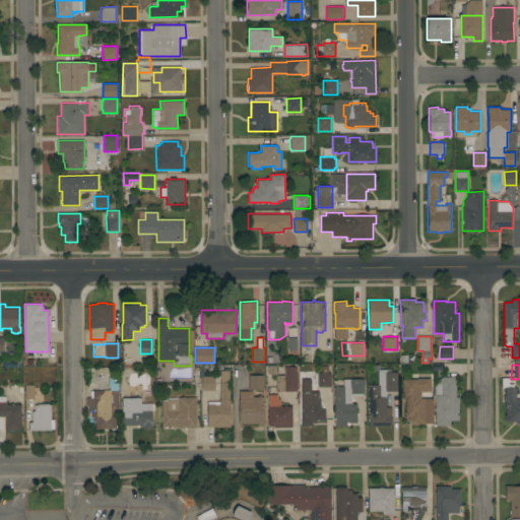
[(119,366),(119,372),(109,372),(109,373),(104,373),(104,374),(90,373),(90,367),(104,368),(104,367),(108,367),(108,366),(119,366)]
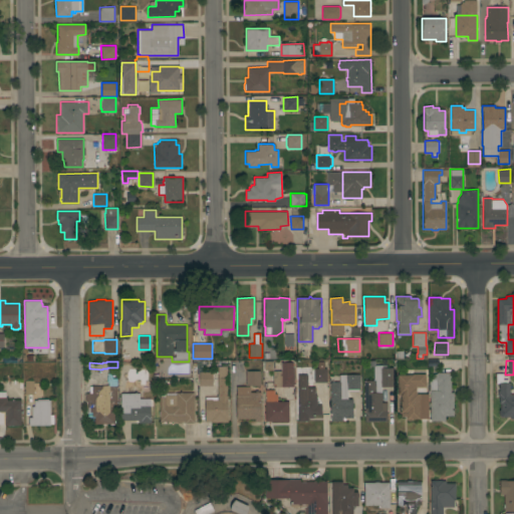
[(273,387),(273,370),(281,370),(281,362),(293,361),(293,387),(273,387)]
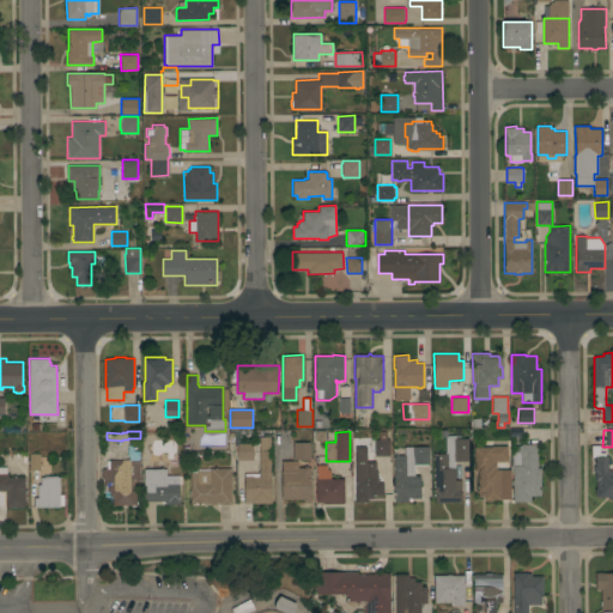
[(390,455),(375,455),(375,439),(378,439),(378,431),(387,431),(387,438),(389,438),(390,455)]
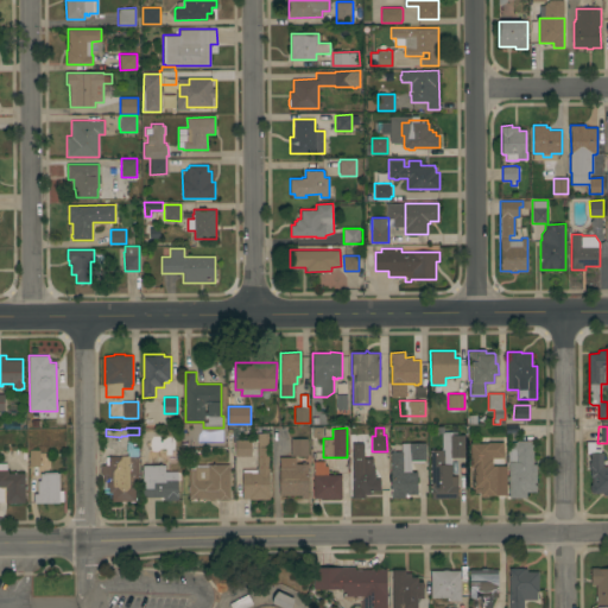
[(268,499),(242,499),(242,469),(258,469),(257,447),(258,447),(258,432),(268,432),(268,499)]
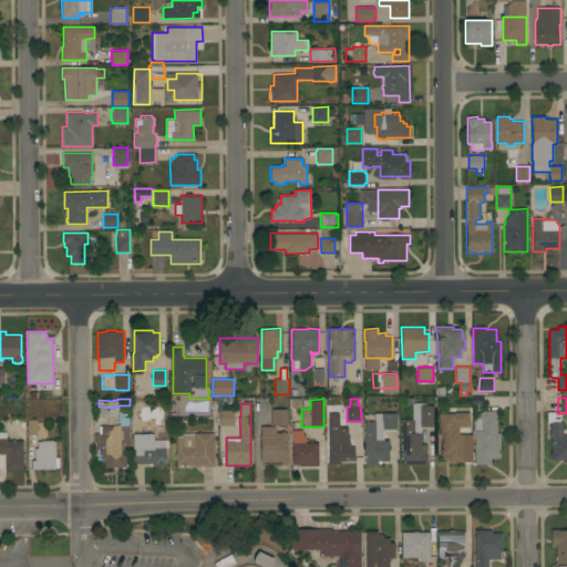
[(434,426),(420,426),(420,433),(421,433),(421,444),(428,443),(428,453),(426,453),(426,464),(402,465),(401,420),(413,419),(413,412),(416,412),(416,405),(433,405),(434,426)]
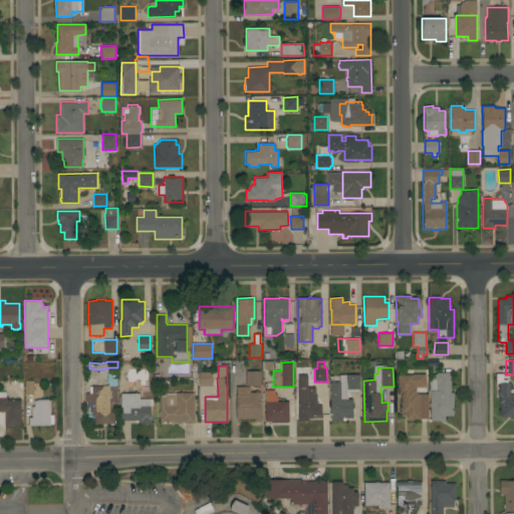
[(260,384),(246,384),(245,370),(260,370),(260,384)]
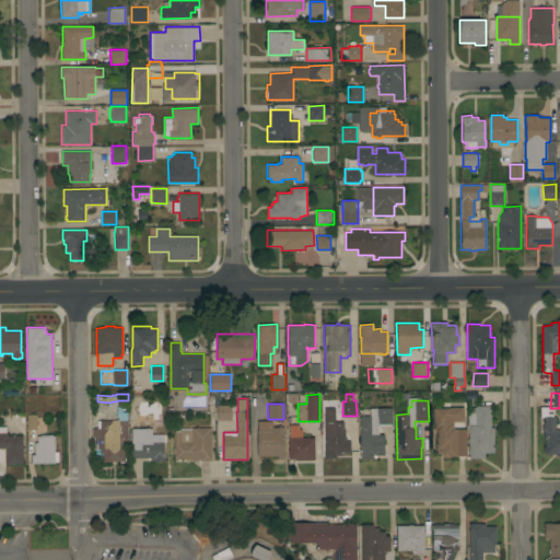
[(217,420),(217,405),(232,405),(232,420),(217,420)]
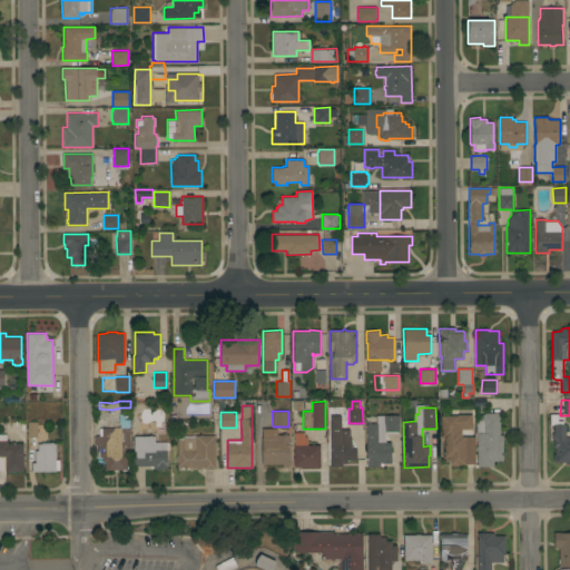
[(500,434),(502,434),(502,461),(493,461),(493,467),(477,467),(477,434),(475,434),(475,420),(481,420),(480,414),(484,414),(484,413),(500,413),(500,434)]
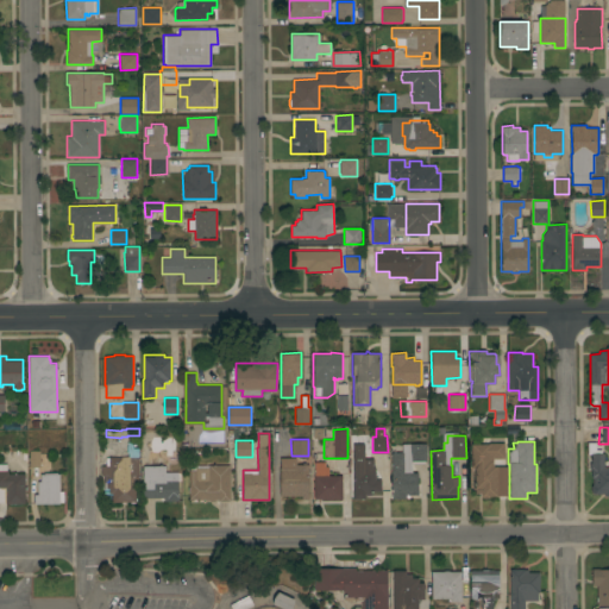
[(508,496),(490,496),(489,497),(483,497),(481,496),(481,493),(475,493),(475,468),(471,468),(471,444),(490,444),(490,443),(504,443),(504,459),(494,459),(494,466),(507,465),(508,496)]
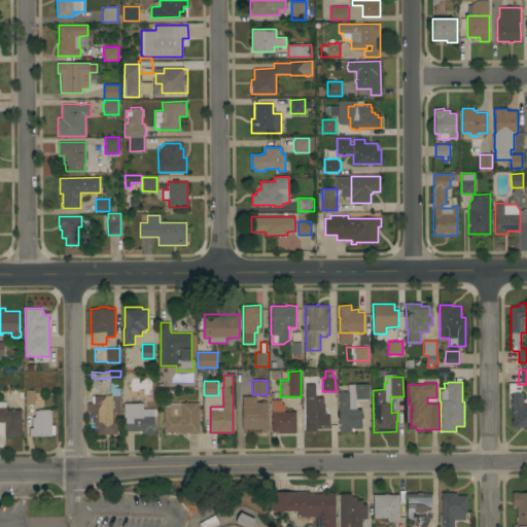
[(526,430),(526,429),(523,429),(523,427),(513,427),(513,425),(512,425),(512,420),(513,420),(513,413),(512,413),(512,393),(508,393),(508,383),(516,383),(516,389),(521,389),(521,392),(523,392),(523,403),(526,403),(526,430)]
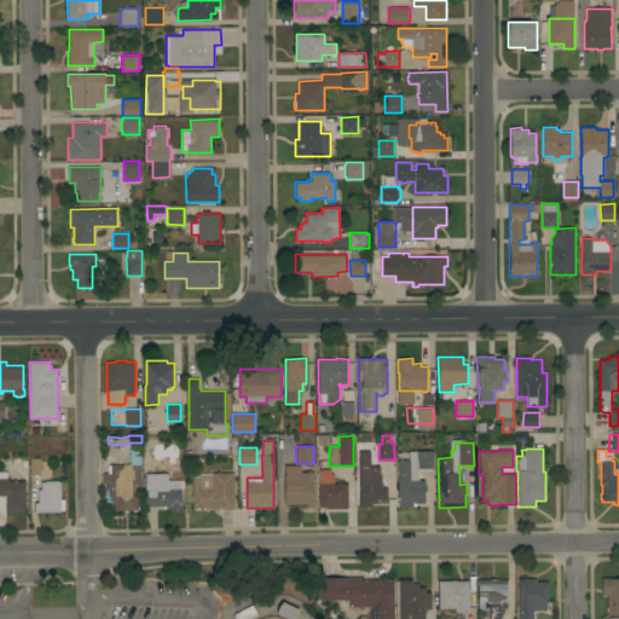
[(398,460),(410,460),(410,461),(417,461),(416,451),(433,451),(434,468),(418,468),(418,472),(411,472),(411,476),(410,476),(410,480),(415,480),(415,479),(420,479),(420,480),(424,480),(424,484),(426,484),(426,487),(424,487),(424,490),(428,490),(428,496),(424,496),(424,503),(416,503),(416,507),(398,507),(398,460)]
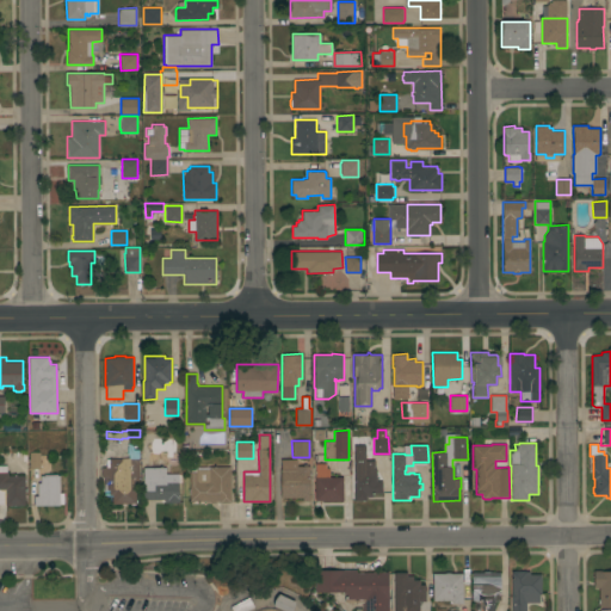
[(144,499),(143,468),(141,469),(141,450),(146,450),(146,467),(166,467),(166,471),(183,471),(183,483),(178,483),(179,498),(179,503),(165,503),(165,499),(144,499)]
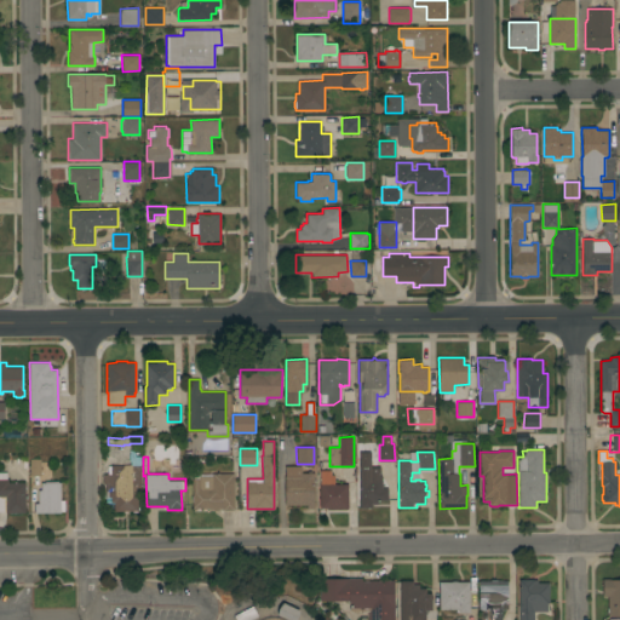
[(40,476),(30,476),(30,458),(40,458),(40,476)]
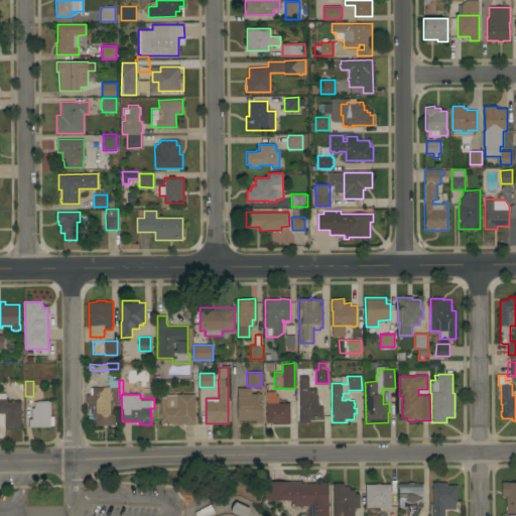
[(117,408),(115,408),(115,424),(95,424),(95,422),(88,422),(88,403),(86,403),(86,394),(90,394),(90,387),(92,387),(92,386),(117,386),(117,408)]
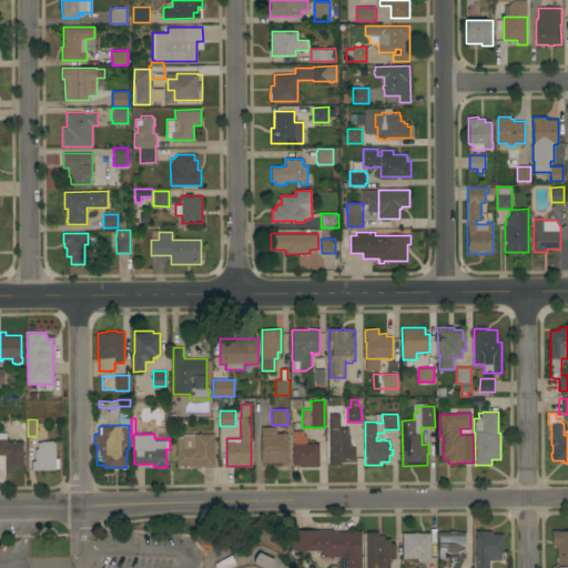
[(293,465),(293,443),(293,430),(303,430),(303,435),(306,435),(306,443),(318,443),(318,465),(293,465)]
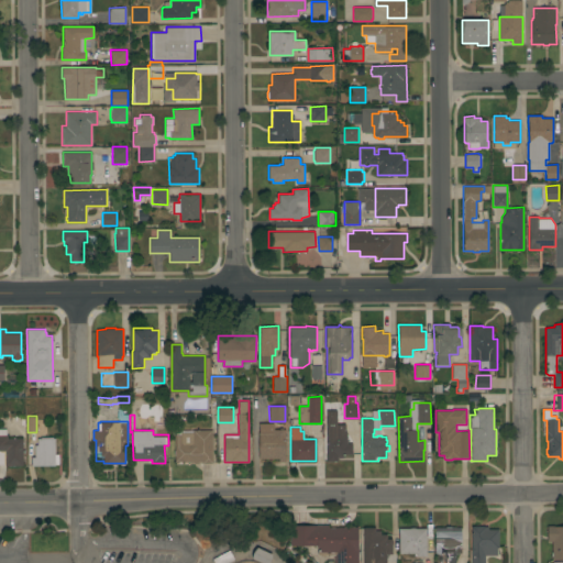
[(23,465),(6,465),(6,464),(0,464),(0,428),(7,428),(7,434),(8,434),(8,438),(23,438),(23,465)]
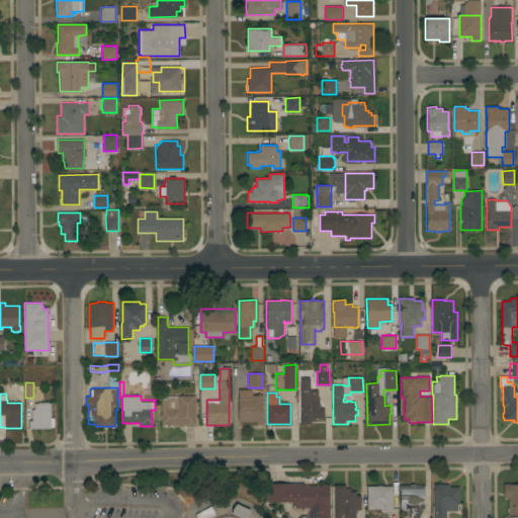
[(195,426),(186,426),(186,424),(183,424),(183,426),(179,426),(179,425),(161,425),(161,400),(162,400),(162,398),(165,398),(165,396),(177,396),(177,395),(195,395),(195,426)]
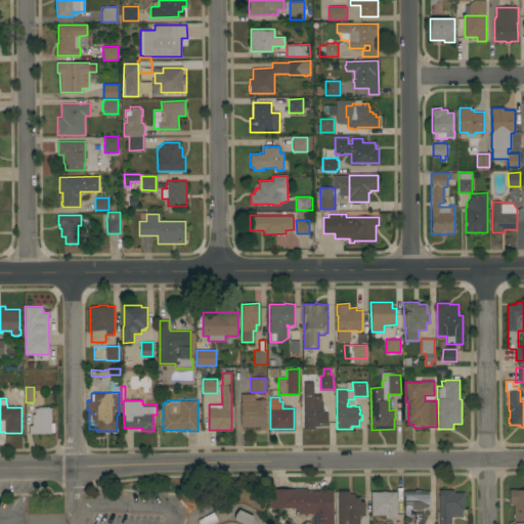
[(241,427),(241,402),(254,402),(254,399),(265,399),(265,403),(264,403),(265,430),(259,430),(259,426),(241,427)]
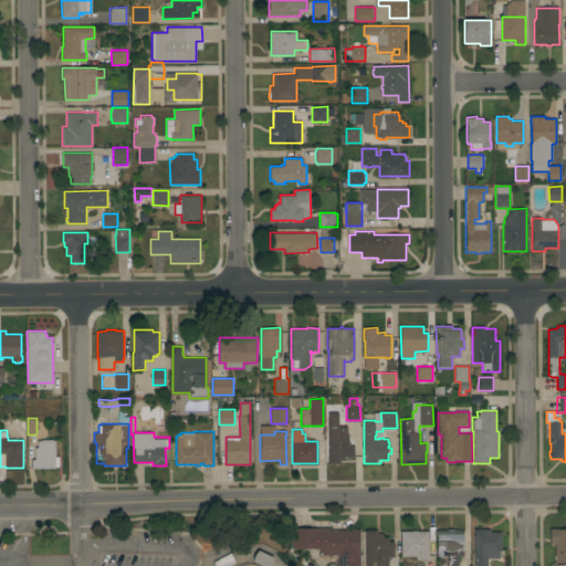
[(328,439),(337,439),(337,435),(339,435),(339,432),(343,432),(343,433),(349,433),(349,446),(355,446),(355,457),(345,457),(345,460),(339,460),(339,463),(328,463),(328,439)]
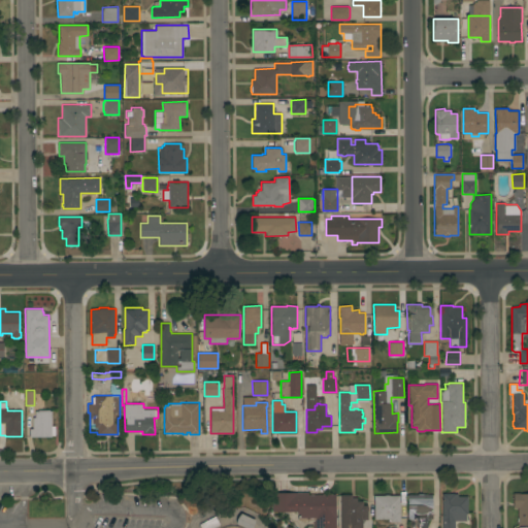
[(52,426),(55,426),(55,435),(52,435),(52,436),(30,436),(30,428),(33,428),(33,417),(35,417),(35,410),(38,410),(38,409),(50,409),(50,410),(52,410),(52,426)]
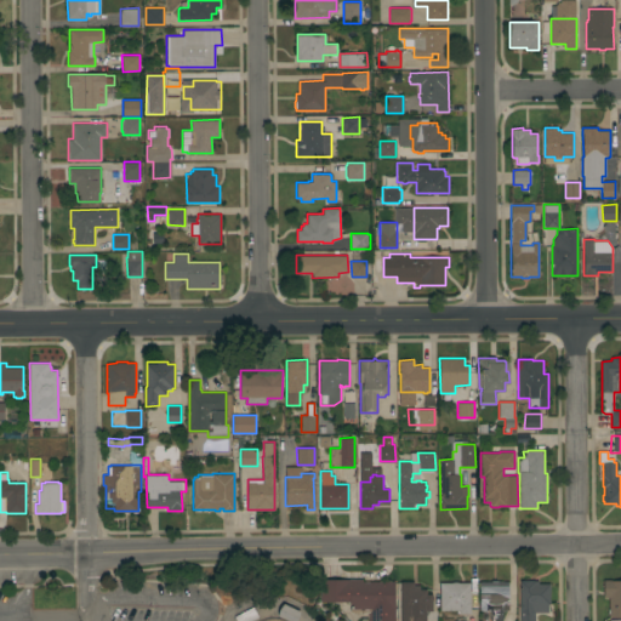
[(393,581),(394,598),(396,598),(396,614),(397,614),(397,620),(371,620),(371,609),(349,610),(349,602),(337,602),(337,597),(322,598),(320,580),(363,579),(363,581),(393,581)]
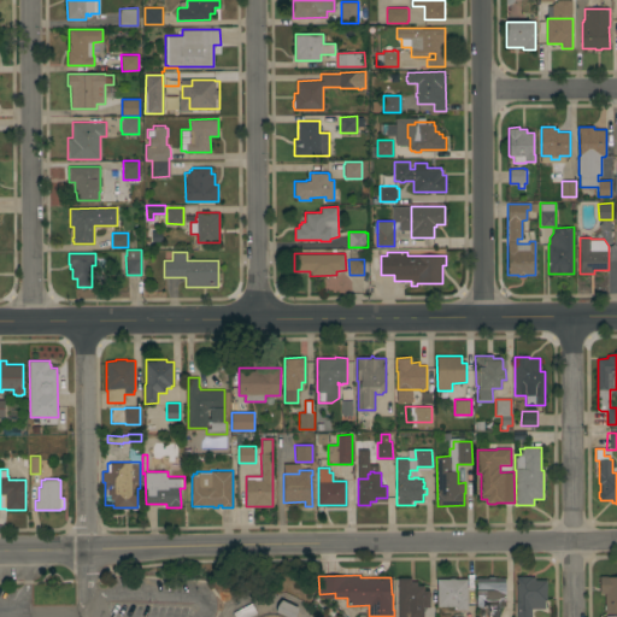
[(616,612),(605,613),(605,593),(600,593),(599,576),(607,575),(607,576),(616,576),(616,612)]
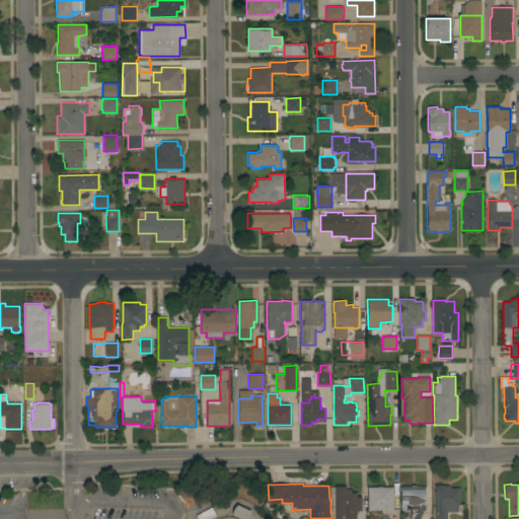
[(411,486),(411,485),(416,485),(416,486),(424,486),(425,509),(420,510),(420,518),(411,518),(411,509),(402,509),(401,486),(411,486)]
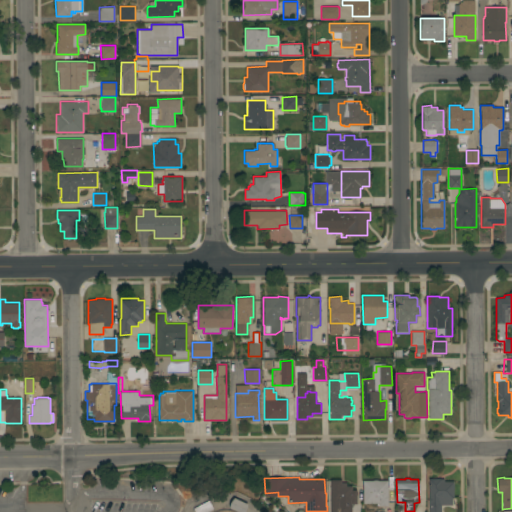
[(428,511),(428,478),(444,478),(444,481),(453,481),(453,498),(452,498),(452,505),(441,505),(441,511),(428,511)]
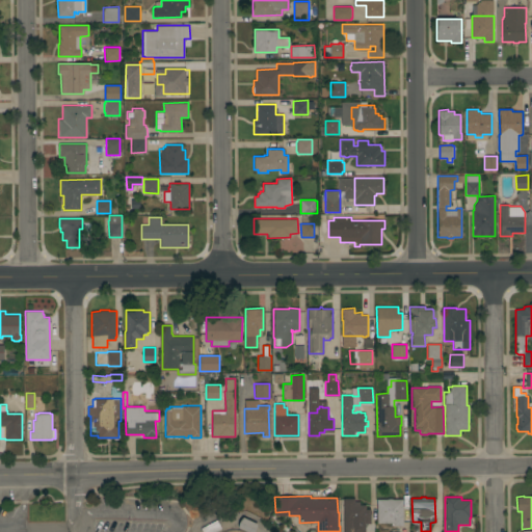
[(343,531),(343,498),(354,498),(354,501),(360,501),(360,504),(366,504),(366,509),(371,509),(371,524),(365,524),(365,531),(343,531)]
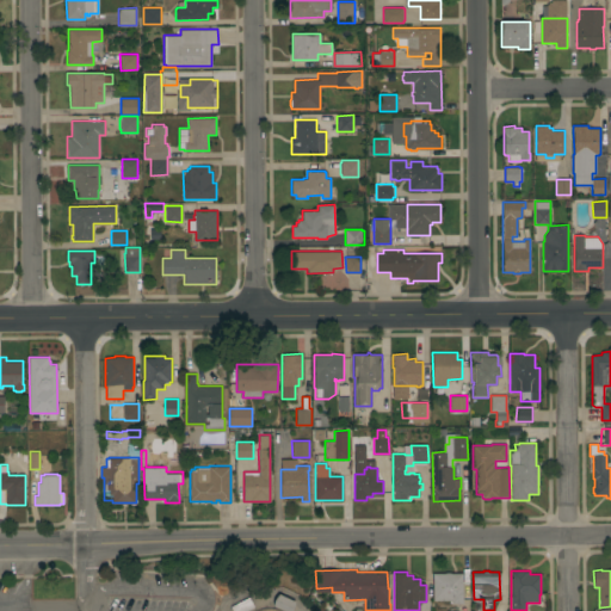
[(432,573),(463,573),(463,604),(451,604),(451,600),(433,600),(432,573)]
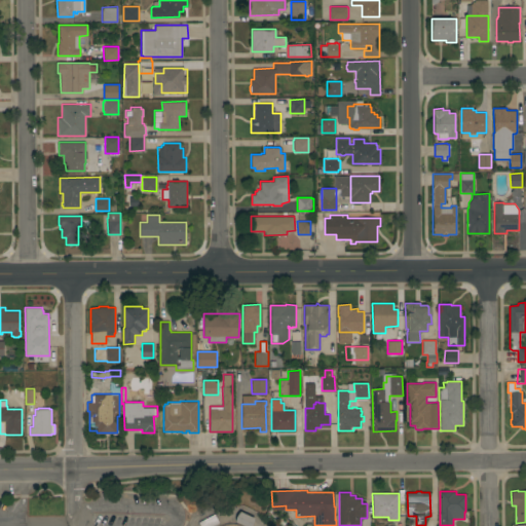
[(254,518),(250,525),(246,525),(235,521),(239,511),(254,518)]
